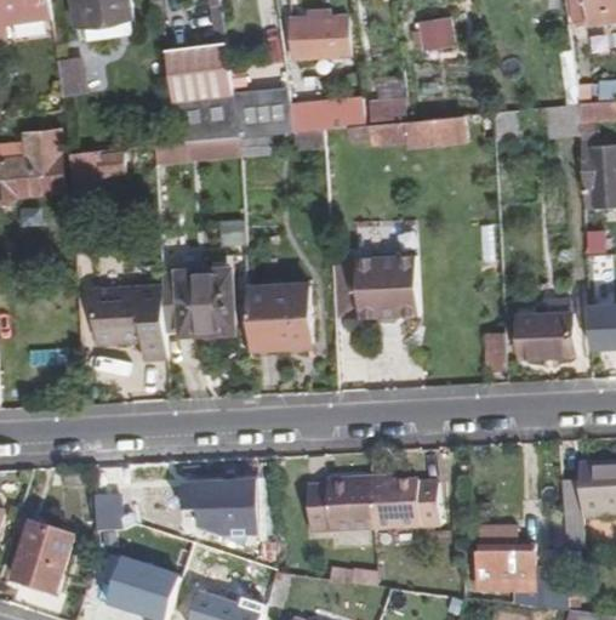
[(0,0),(0,39),(5,38),(4,26),(49,18),(45,0),(0,0)]
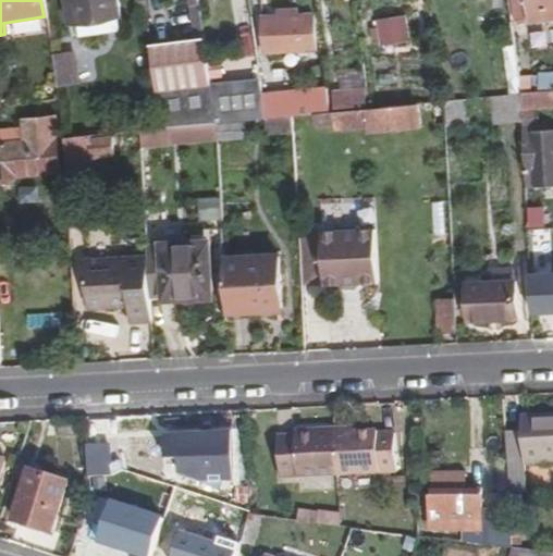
[(61,0),(65,23),(81,21),(115,15),(112,0),(61,0)]
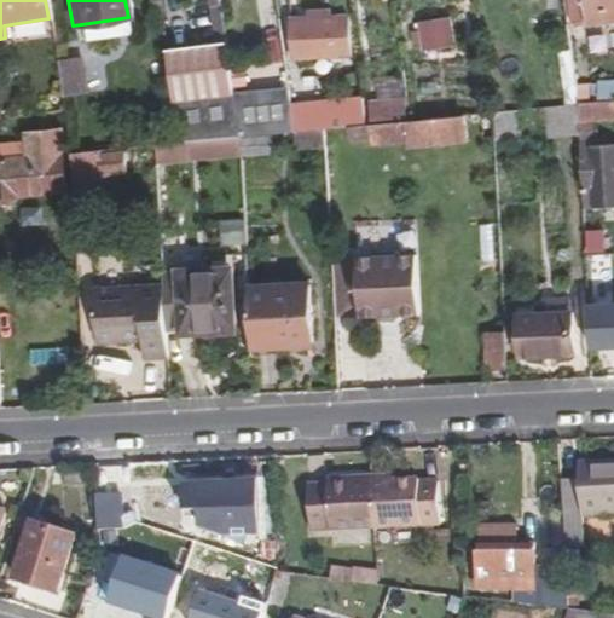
[(561,0),(567,28),(584,24),(578,0),(561,0)]
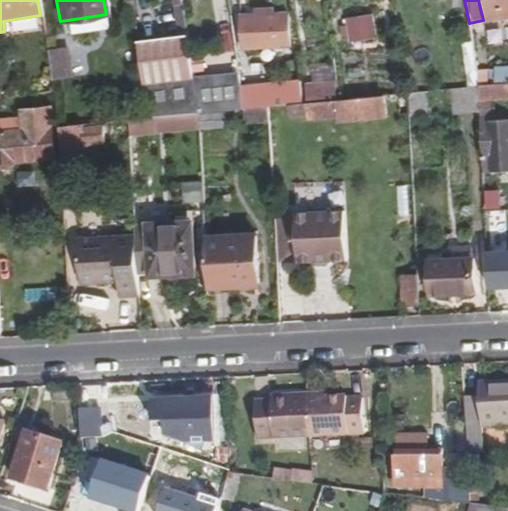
[(478,0),(483,20),(483,22),(507,17),(507,0),(478,0)]
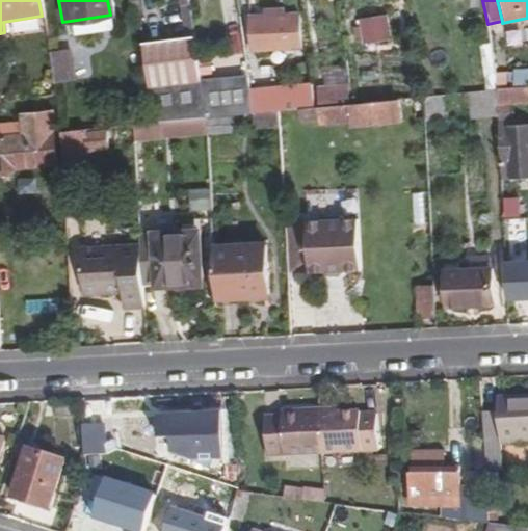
[(191,35),(187,5),(179,6),(183,36),(191,35)]
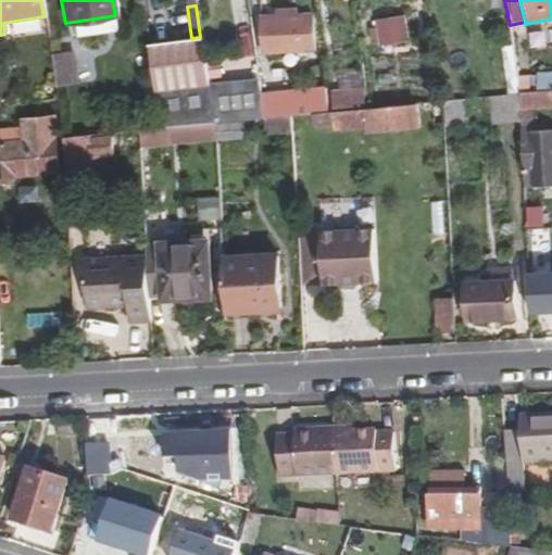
[(373,15),(376,43),(408,40),(404,12),(373,15)]
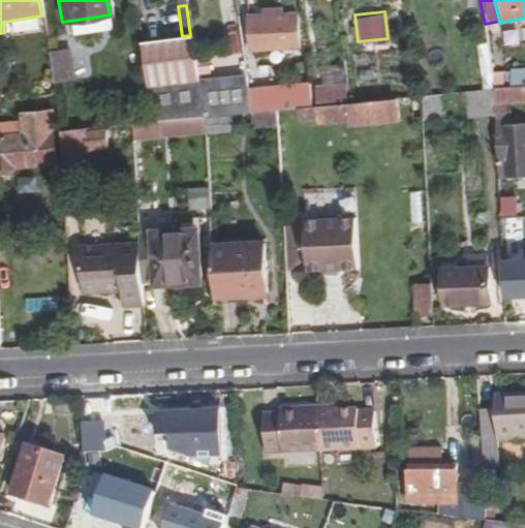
[(295,17),(278,18),(261,19),(245,21),(248,51),(297,47),(295,17)]
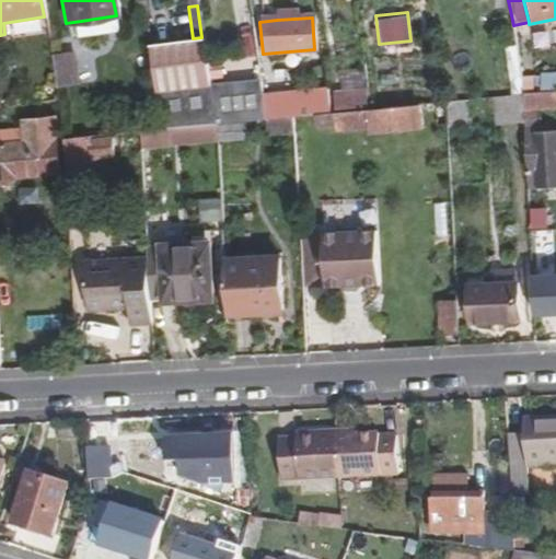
[(555,26),(530,30),(531,46),(555,42),(555,26)]
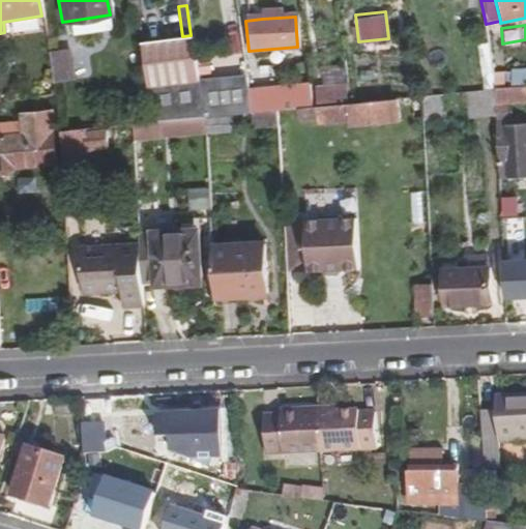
[(140,41),(151,123),(202,118),(203,118),(198,86),(191,35),(182,36),(140,41)]
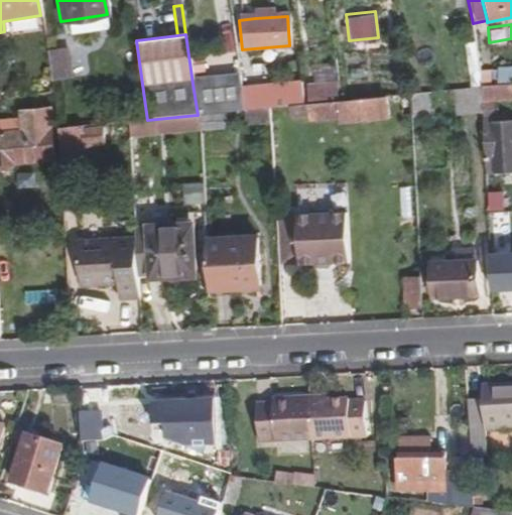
[(472,40),(462,42),(471,78),(481,76),(472,40)]
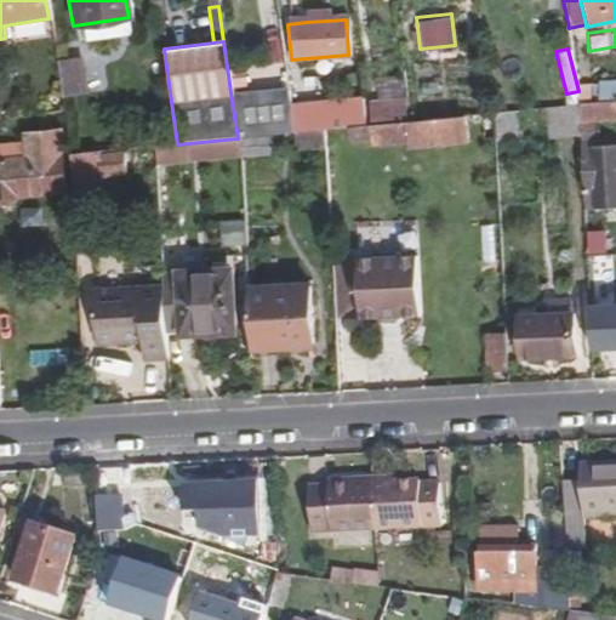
[(232,101),(238,138),(262,136),(292,134),(286,94),(232,101)]
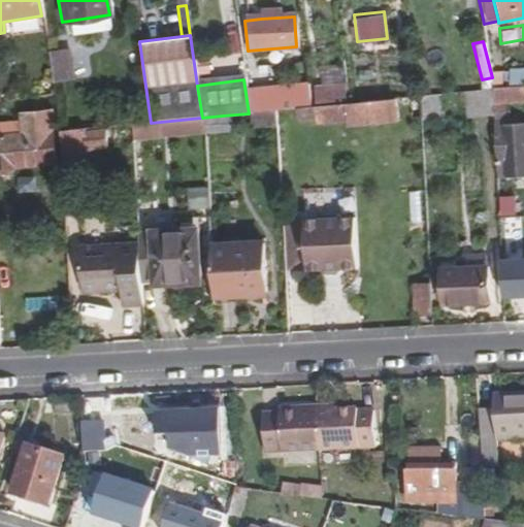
[(315,104),(342,101),(341,85),(314,89),(315,104)]
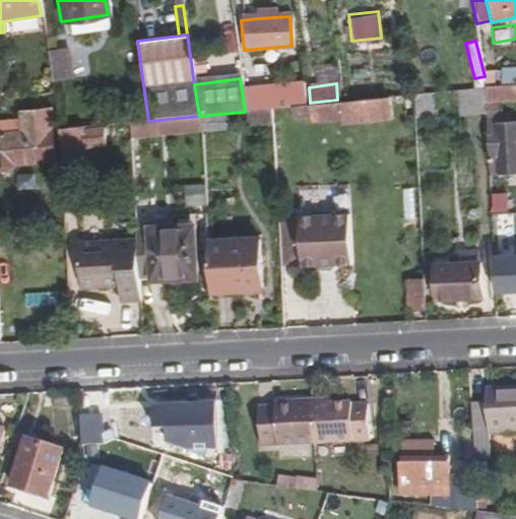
[(515,84),(482,88),(482,102),(485,102),(488,151),(515,149),(515,100),(494,102),(494,98),(515,95),(515,84)]
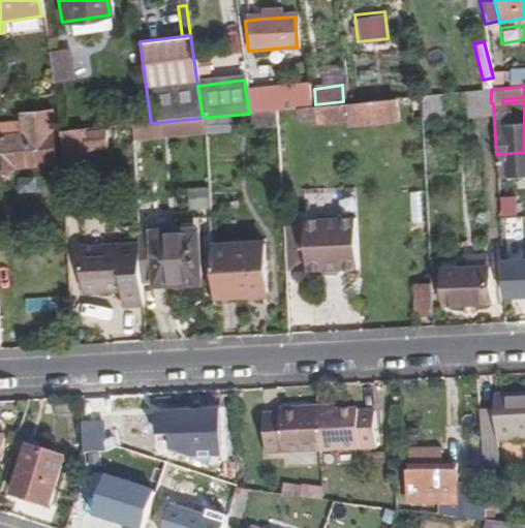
[(466,118),(491,114),(487,87),(462,90),(466,118)]
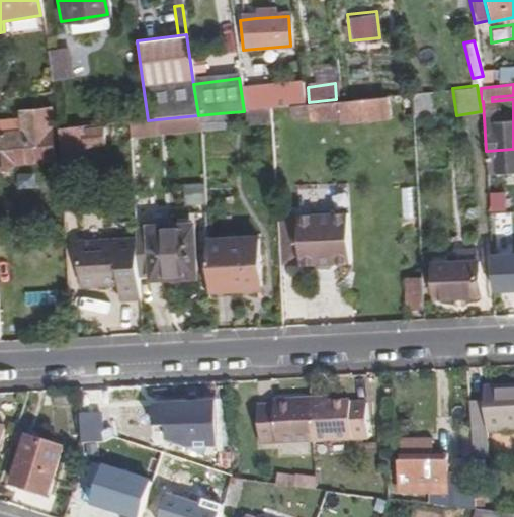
[(276,91),(246,94),(247,106),(277,104),(276,91)]
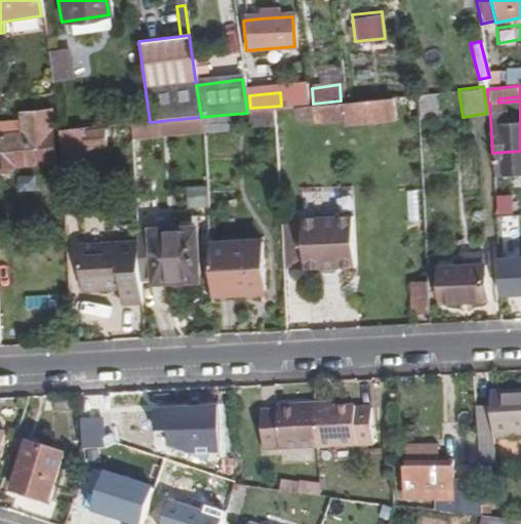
[(414,96),(404,96),(406,119),(415,119),(414,96)]
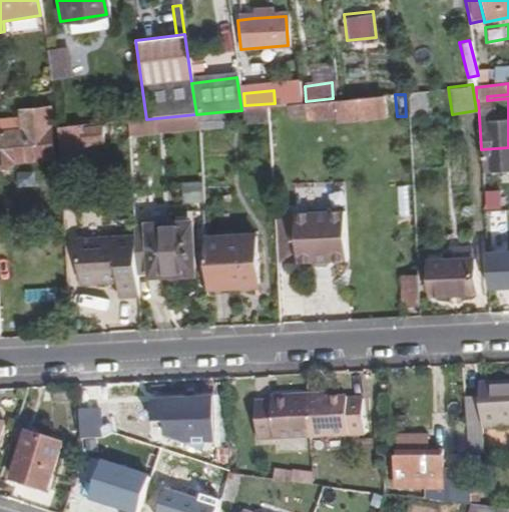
[(381,96),(337,100),(302,104),(268,108),(268,112),(284,111),(284,115),(302,114),(302,118),(333,116),(335,123),(383,118),(381,96)]
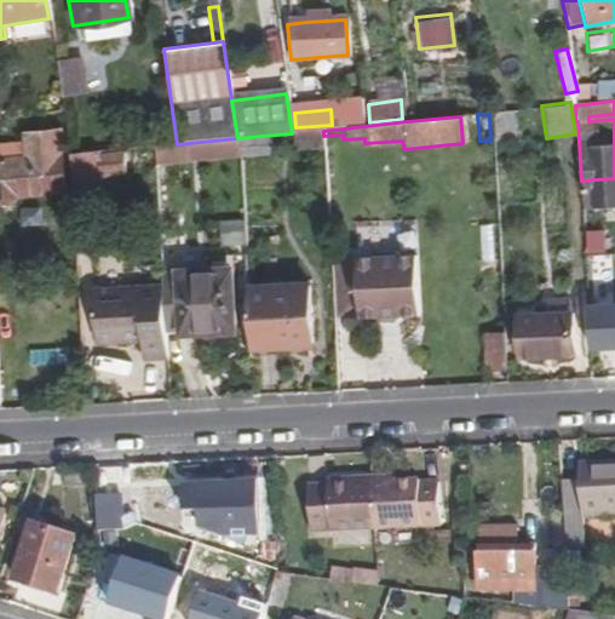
[(0,162),(59,158),(57,131),(21,135),(21,145),(0,147),(0,162)]
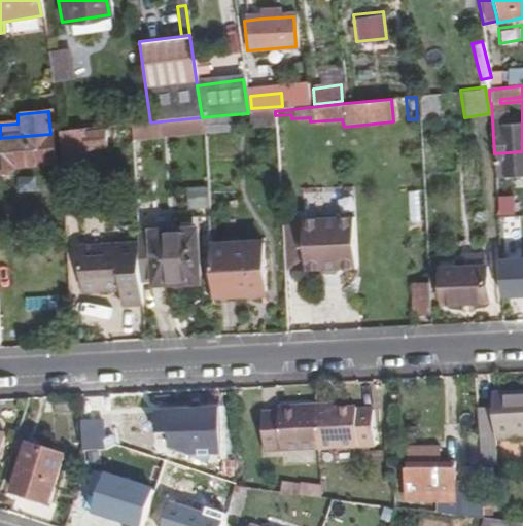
[(275,111),(250,113),(252,129),(276,127),(275,115),(275,111)]
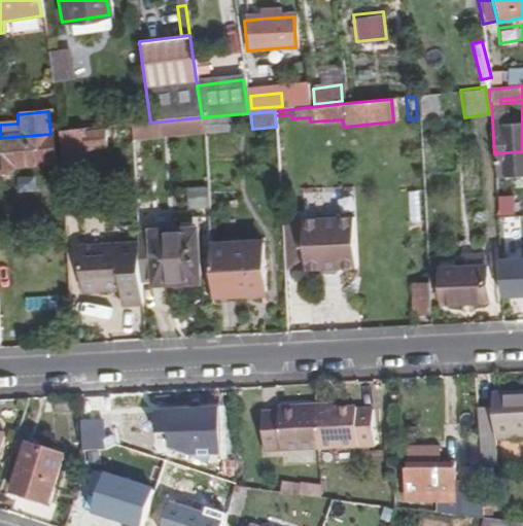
[(201,117),(202,133),(223,131),(222,115),(202,117),(201,117)]
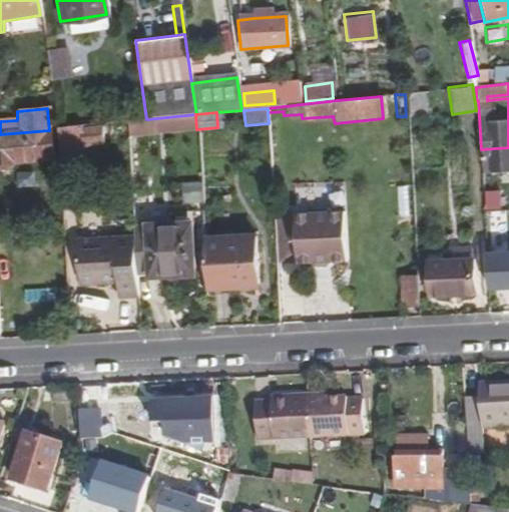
[(56,128),(58,156),(69,155),(69,146),(80,145),(79,129),(78,126),(56,128)]
